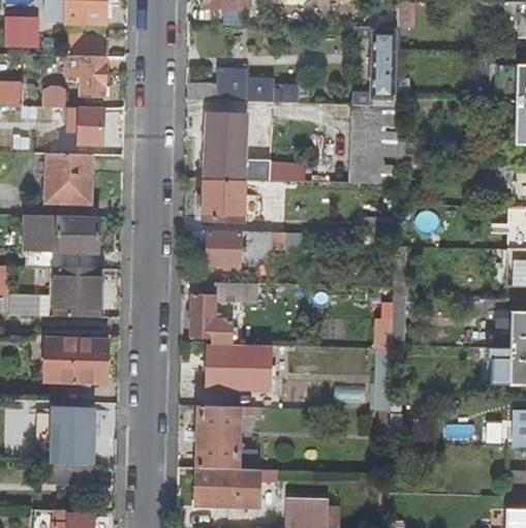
[(63,0),(63,24),(102,24),(102,0),(63,0)]
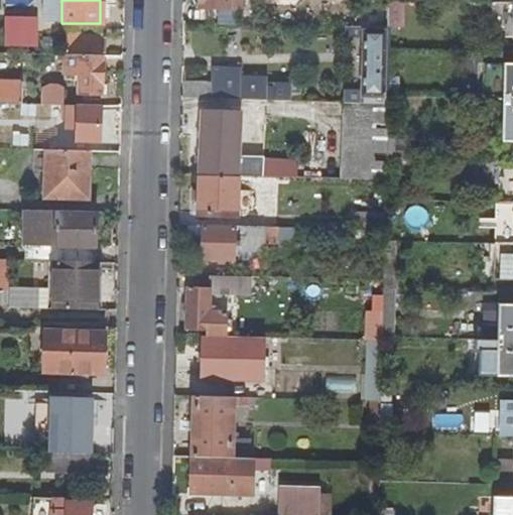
[(374,0),(374,23),(387,24),(387,16),(387,0),(374,0)]
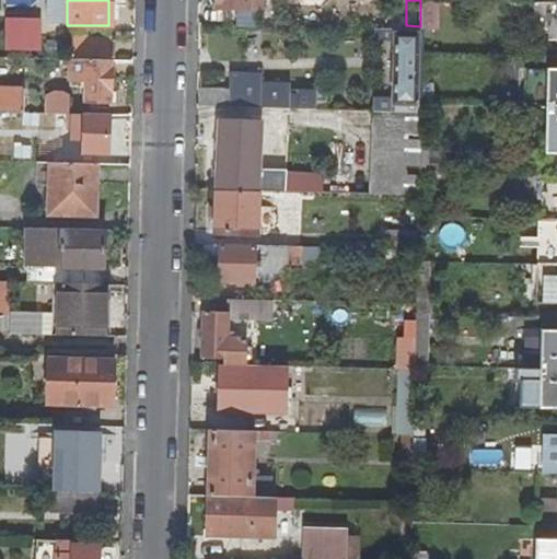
[(420,0),(420,18),(434,18),(434,0),(420,0)]
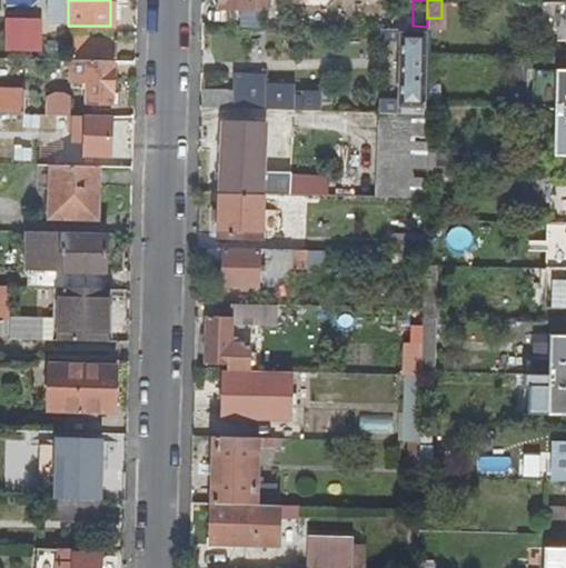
[(565,0),(556,0),(556,15),(565,15),(565,0)]
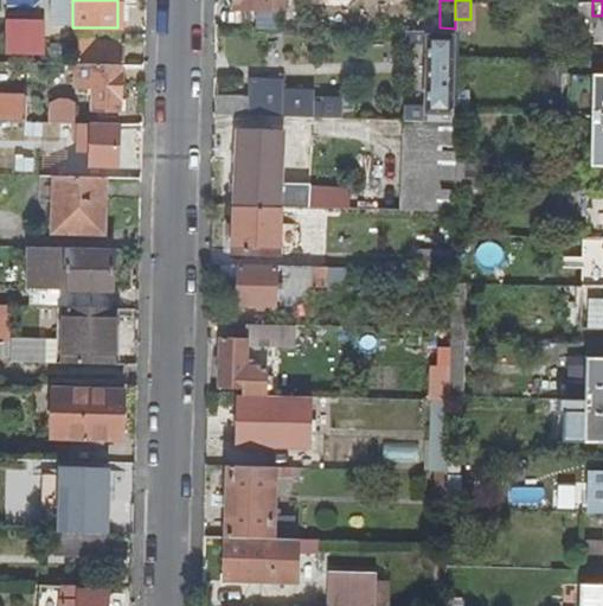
[(424,36),(423,103),(403,103),(403,119),(453,120),(453,97),(448,96),(449,36),(424,36)]
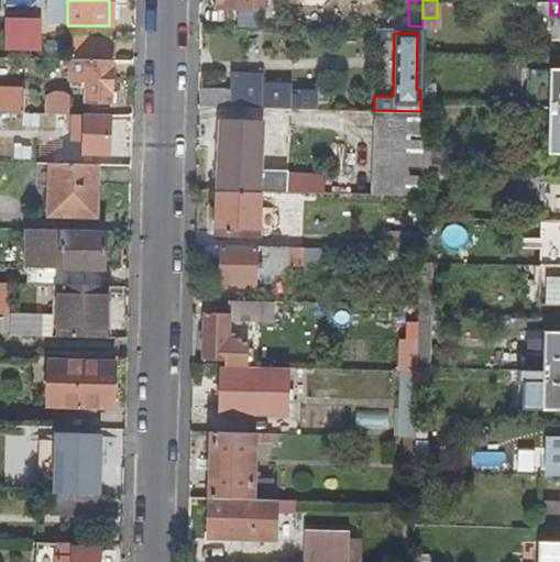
[(68,37),(68,59),(108,61),(109,37),(68,37)]
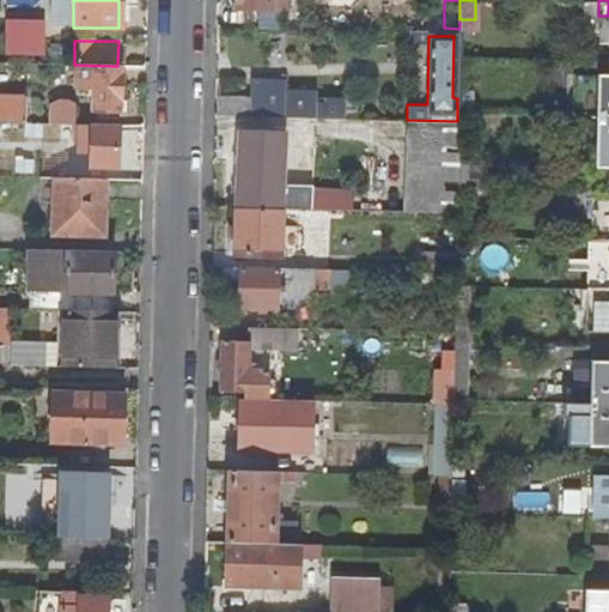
[(91,88),(91,111),(96,111),(107,111),(123,111),(123,101),(116,101),(117,66),(74,65),(73,86),(91,88)]
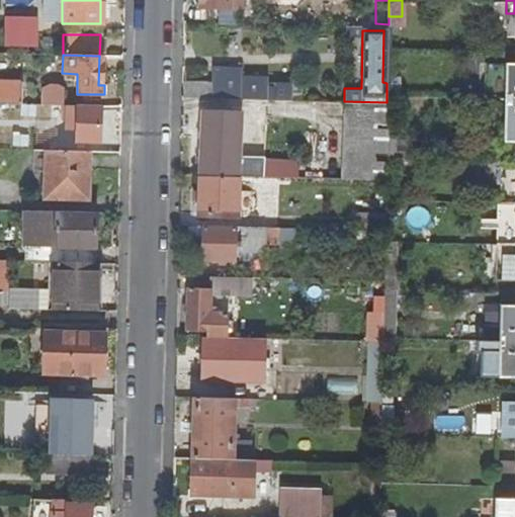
[(506,98),(505,140),(514,140),(514,63),(507,63),(506,87),(501,87),(501,98),(506,98)]
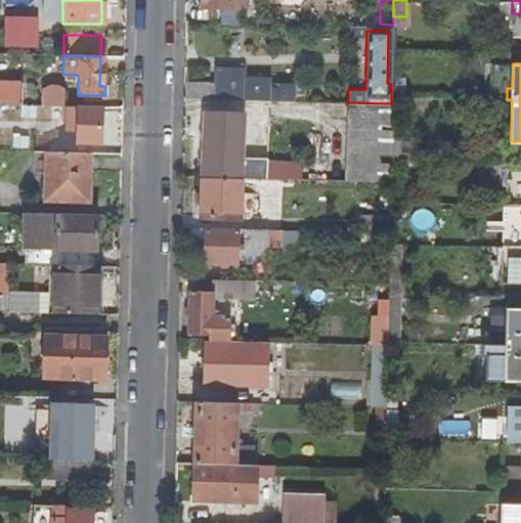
[(221,71),(221,83),(182,82),(182,98),(241,99),(241,71),(221,71)]
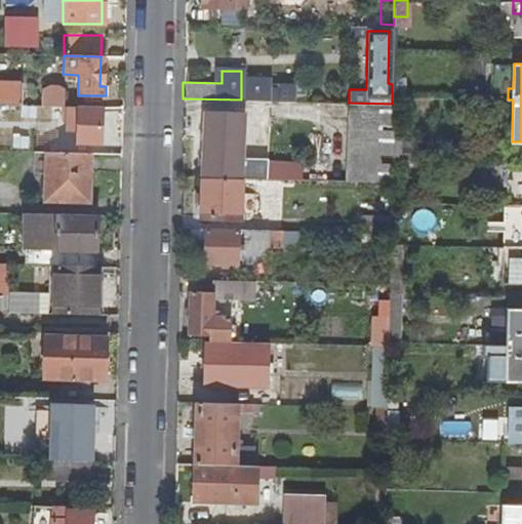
[(0,106),(19,107),(19,84),(0,83),(0,106)]
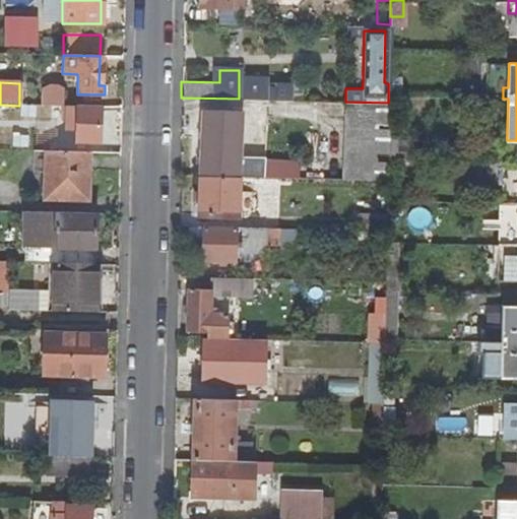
[(40,90),(40,106),(59,107),(59,90),(40,90)]
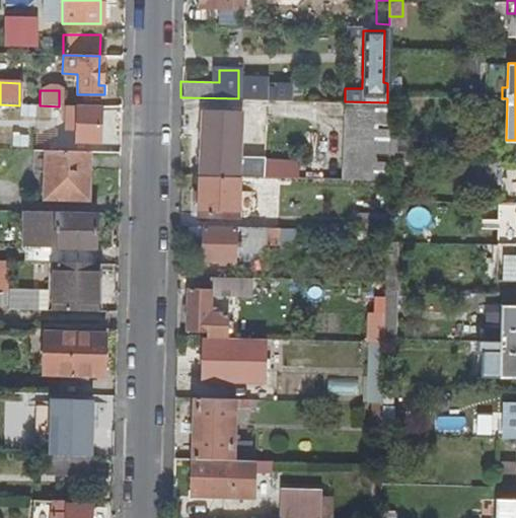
[(345,101),(344,176),(385,177),(386,164),(386,152),(386,139),(387,102),(345,101)]
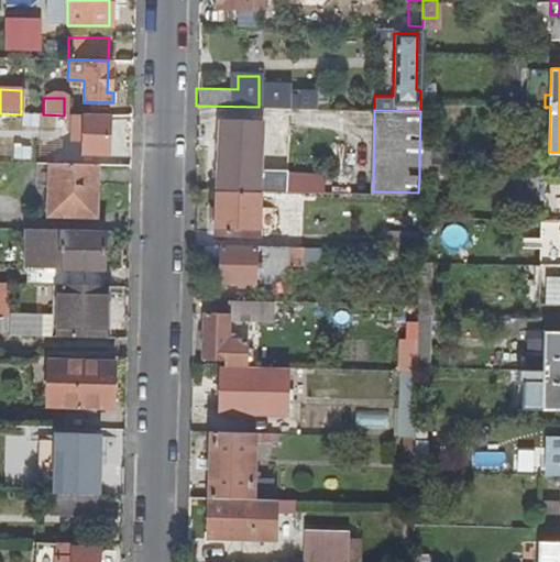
[(83,140),(83,154),(105,155),(105,118),(85,118),(85,131),(80,131),(80,140),(83,140)]
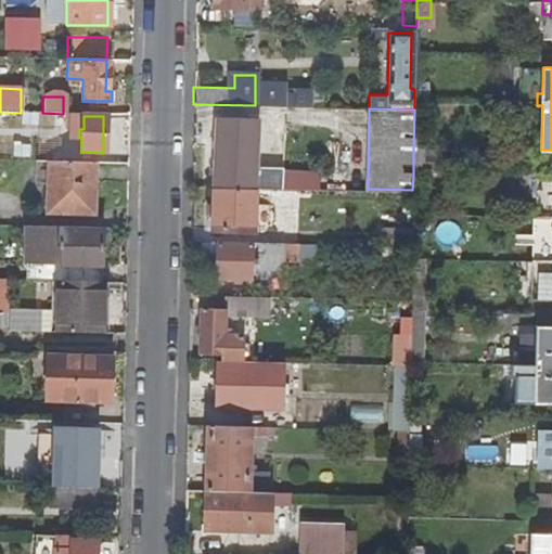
[(216,119),(214,185),(280,187),(277,168),(249,167),(252,120),(216,119)]
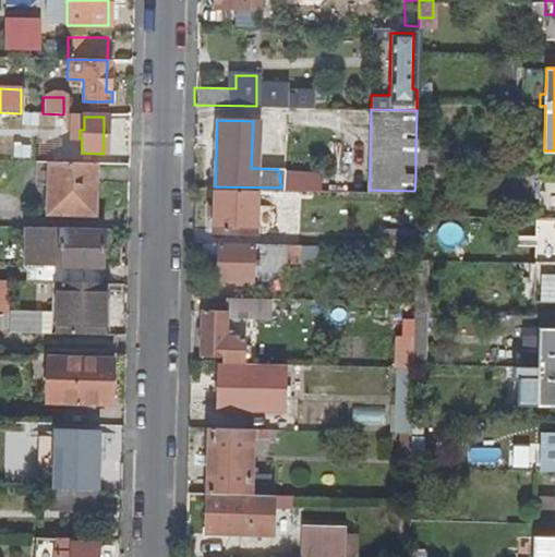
[(415,149),(415,164),(424,164),(424,149),(415,149)]
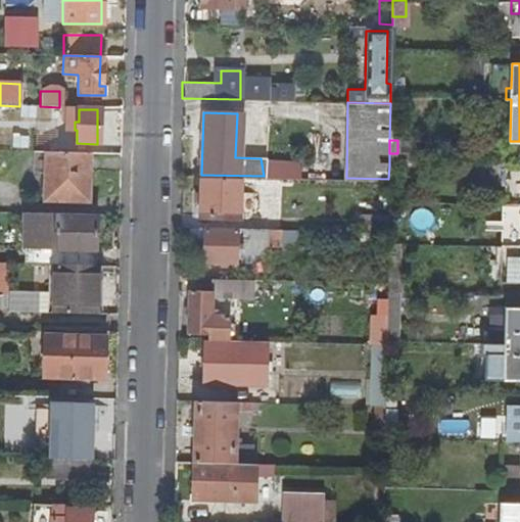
[(43,173),(42,200),(87,202),(88,154),(32,152),(32,173),(43,173)]
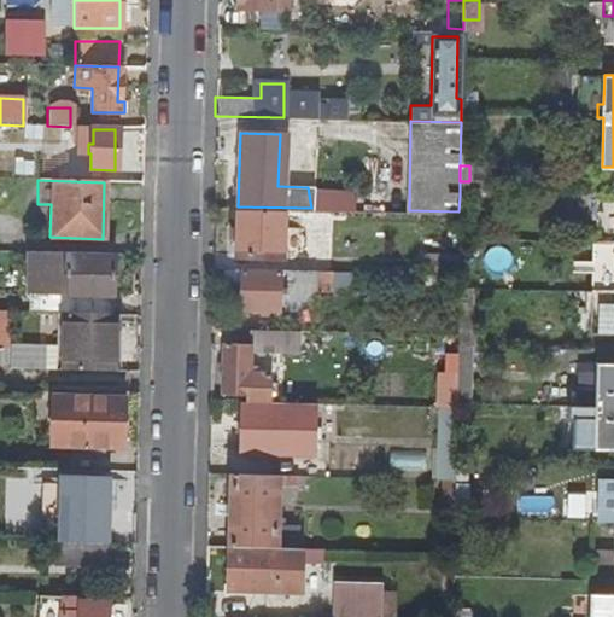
[(460,181),(460,196),(480,197),(481,181),(469,181),(460,181)]
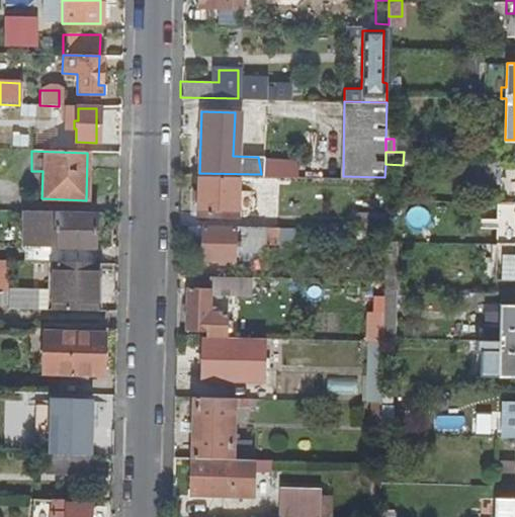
[(514,167),(500,167),(499,202),(514,202),(514,167)]
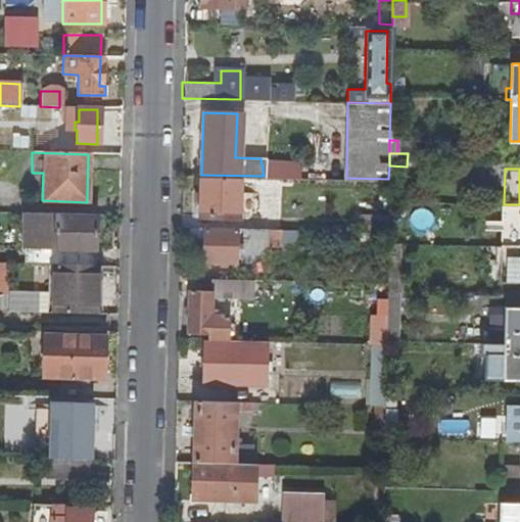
[(200,175),(199,216),(239,217),(240,182),(264,182),(264,176),(201,175),(200,175)]
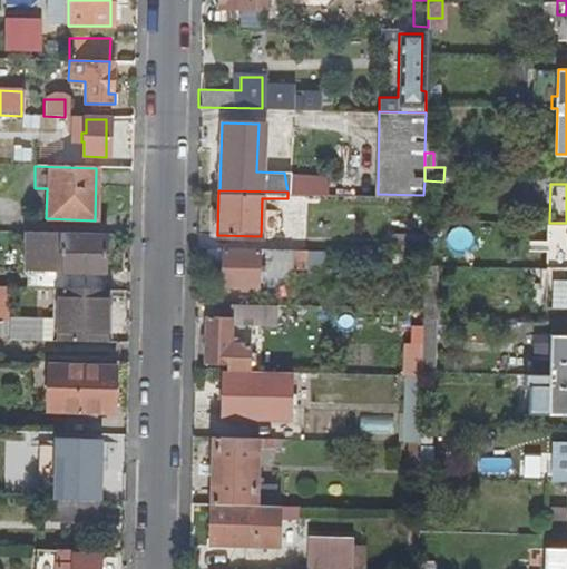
[(390,217),(389,233),(422,234),(422,217),(390,217)]
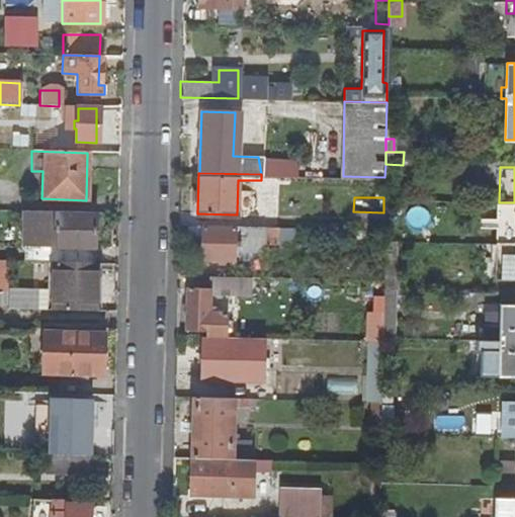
[(497,202),(496,244),(491,244),(490,249),(496,249),(495,279),(514,279),(514,202),(499,202),(497,202)]
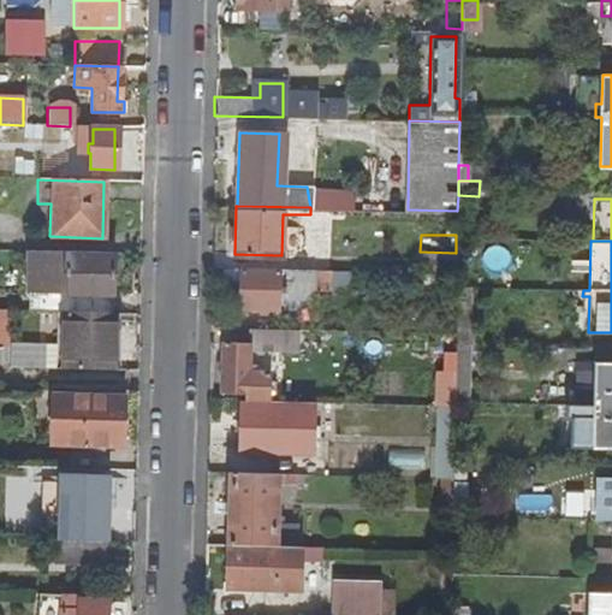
[(27,250),(25,311),(60,312),(111,313),(112,253),(27,250)]
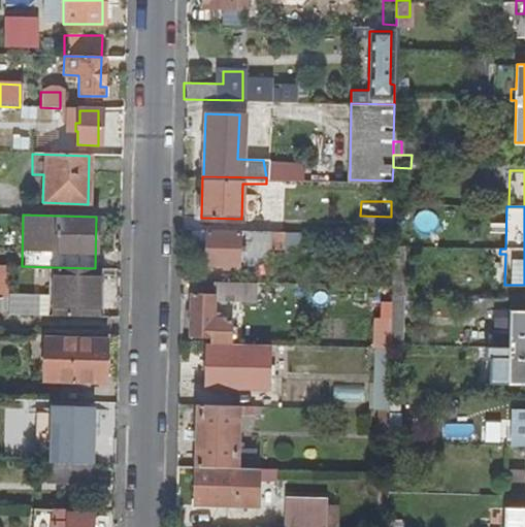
[(360,216),(359,232),(391,233),(391,217),(360,216)]
